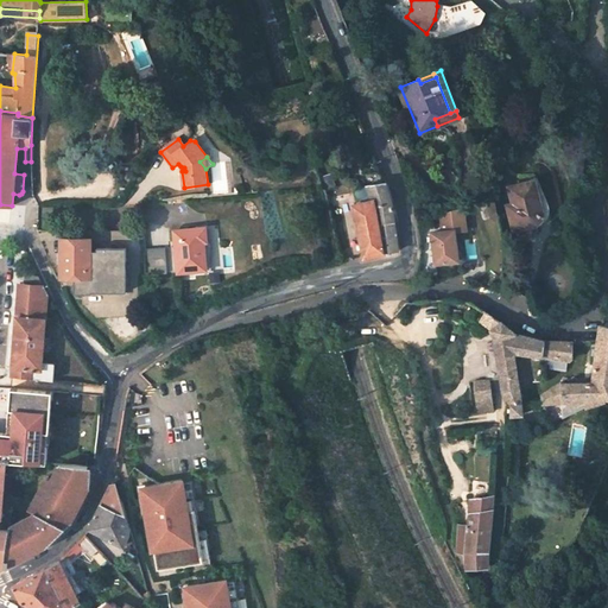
[(542,211),(534,181),(508,187),(513,204),(507,207),(513,230),(526,228),(525,222),(537,219),(539,217),(540,215),(542,211)]
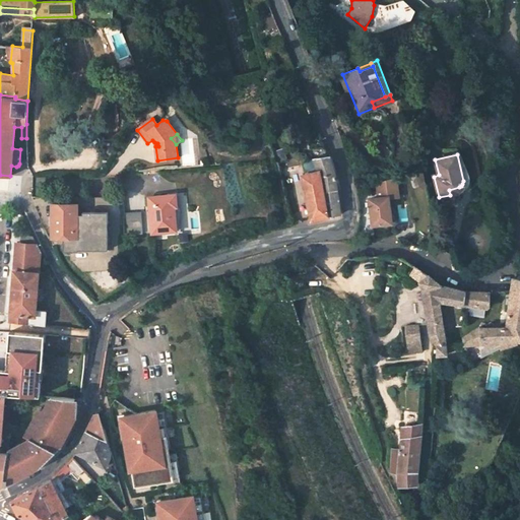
[(319,172),(303,176),(312,219),(327,215),(340,213),(334,168),(329,156),(314,158),(319,172)]
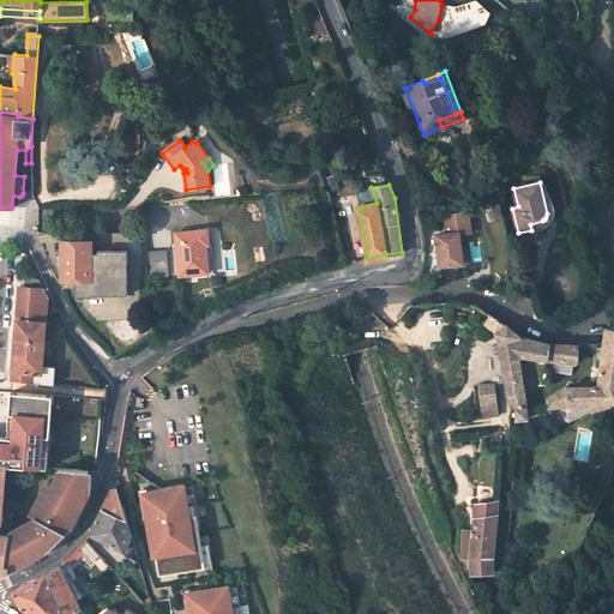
[(483,205),(487,223),(503,218),(499,202),(483,205)]
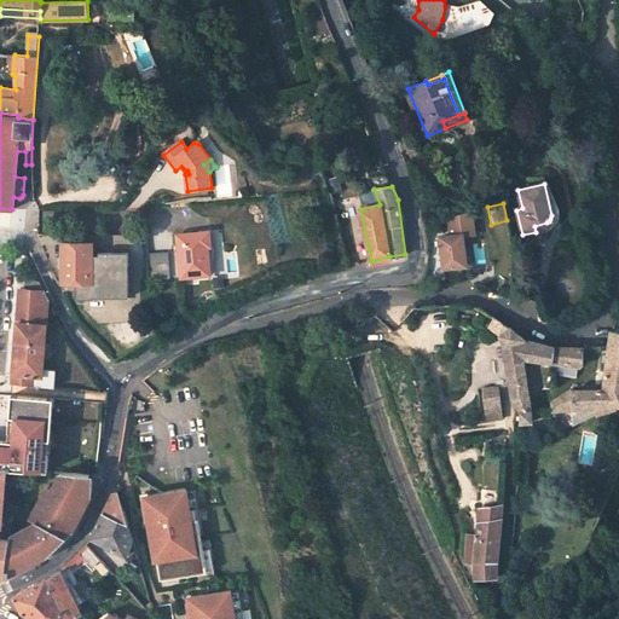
[(447,218),(450,236),(462,237),(474,236),(472,212),(447,218)]
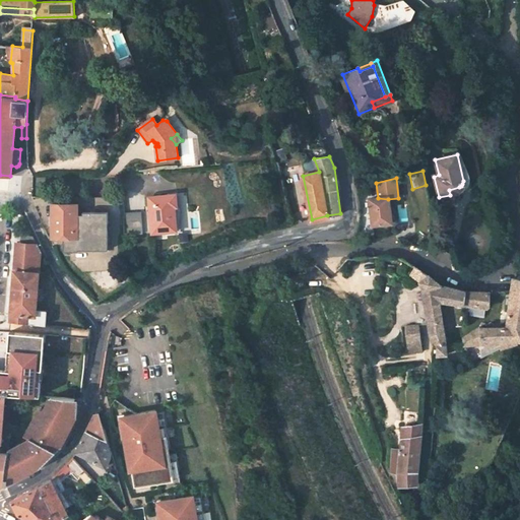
[(154,208),(150,209),(152,233),(176,231),(174,207),(177,207),(176,195),(153,196),(154,208)]
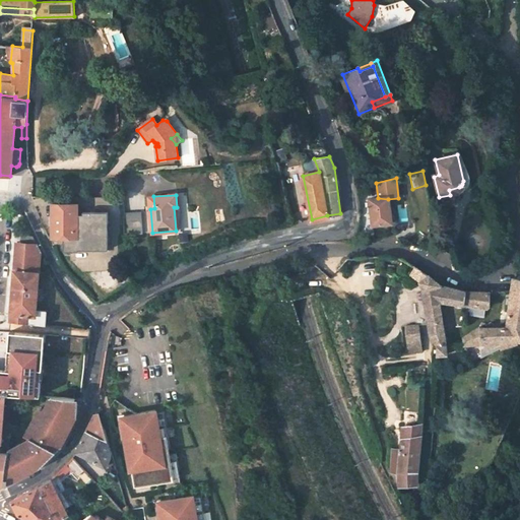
[(77,204),(65,204),(65,196),(53,196),(53,204),(52,204),(52,237),(64,238),(77,238),(77,217),(77,214),(77,204)]
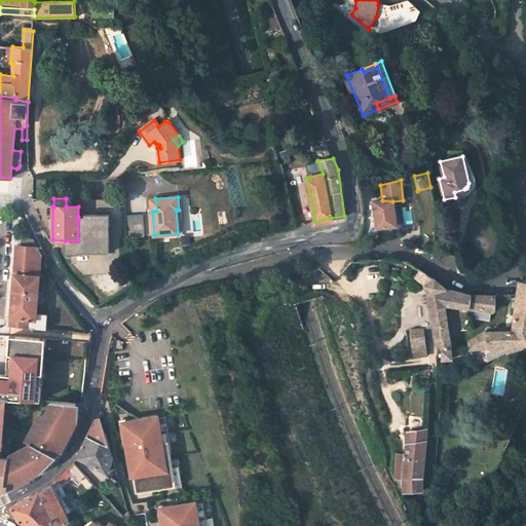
[(382,200),(372,201),(375,229),(396,226),(392,201),(382,200)]
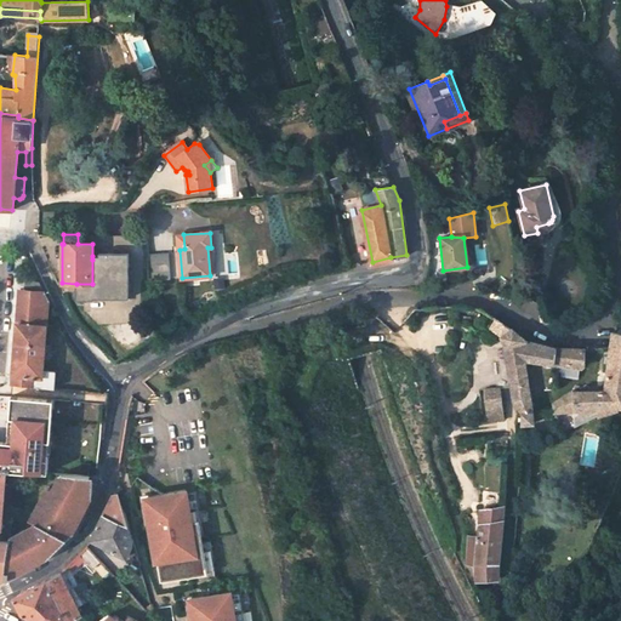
[(129,298),(129,254),(98,254),(98,256),(92,256),(92,260),(92,284),(77,284),(75,301),(92,301),(92,298),(129,298)]
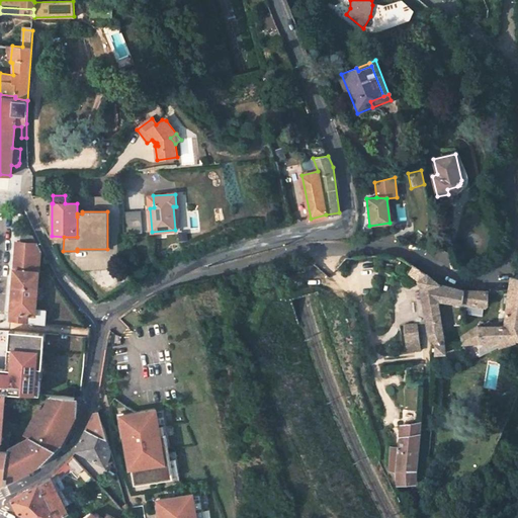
[(21,235),(21,242),(36,243),(33,236),(21,235)]
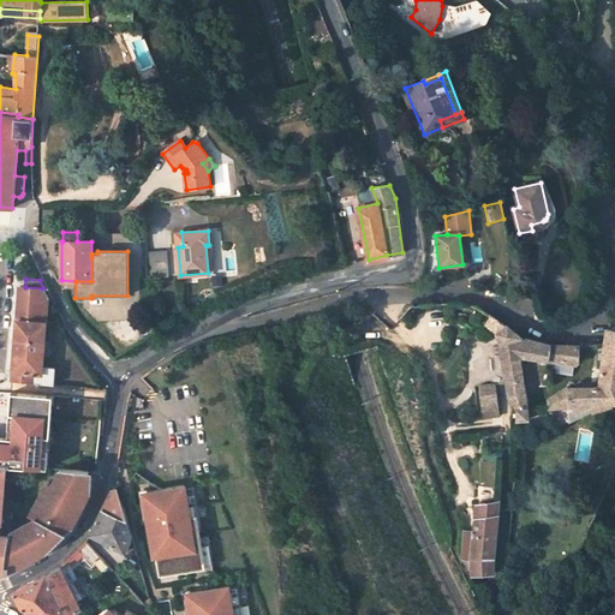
[(54,369),(43,368),(48,298),(43,288),(25,287),(19,287),(13,362),(12,378),(54,383),(54,369)]
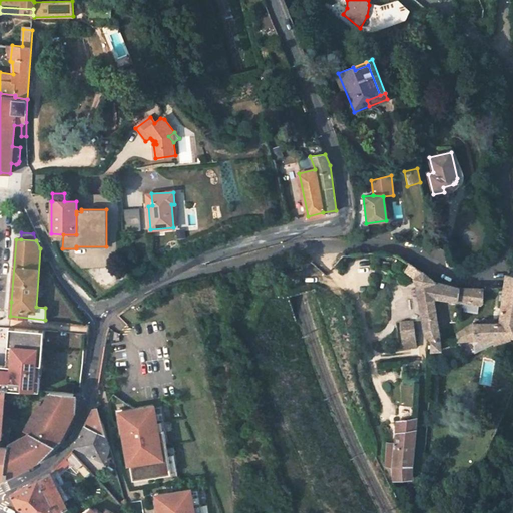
[(434,281),(423,272),(413,279),(417,286),(416,286),(424,333),(439,327),(434,298),(457,301),(459,287),(434,281)]
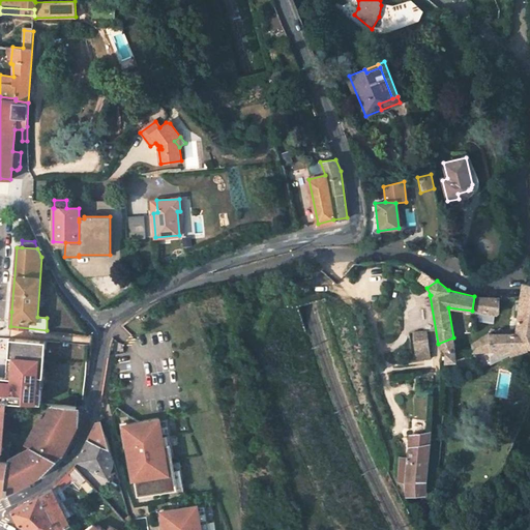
[(529,283),(525,282),(521,296),(518,328),(525,328),(527,331),(529,331),(529,283)]
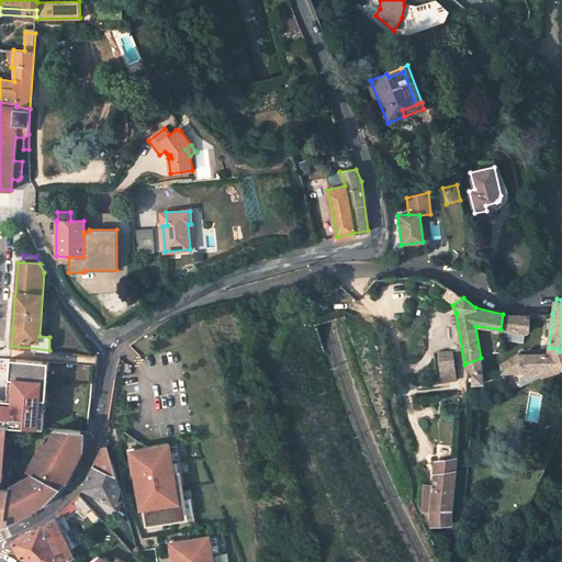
[(501,329),(527,332),(530,315),(503,314),(501,329)]
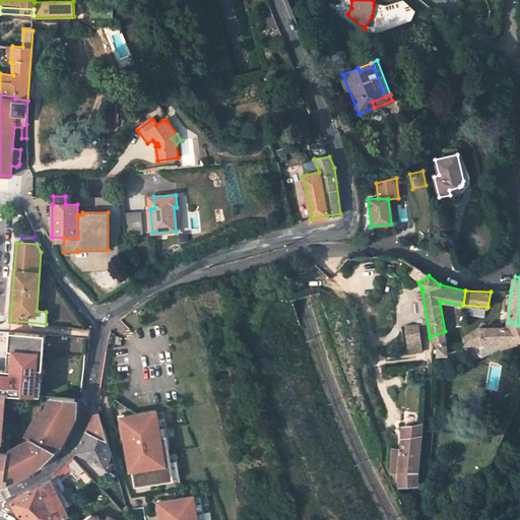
[(507,326),(480,327),(481,343),(501,342),(501,348),(519,342),(519,325),(517,325),(515,322),(508,322),(507,326)]
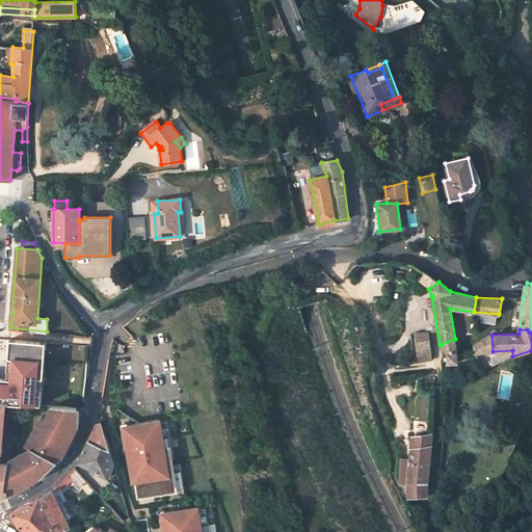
[(427,331),(415,334),(417,351),(429,349),(427,331)]
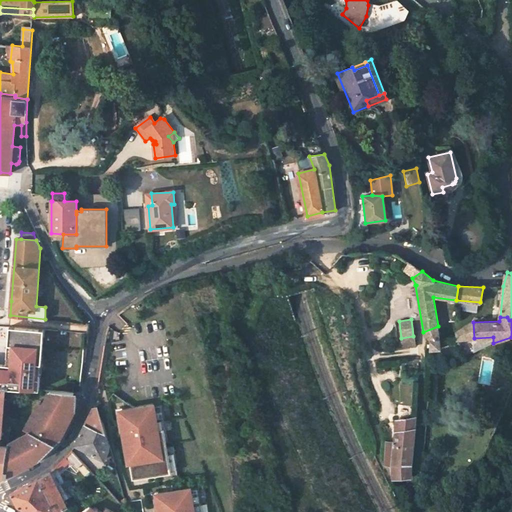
[(43,337),(44,329),(39,329),(9,326),(8,343),(6,364),(0,363),(0,386),(16,388),(40,389),(41,374),(41,363),(43,337)]
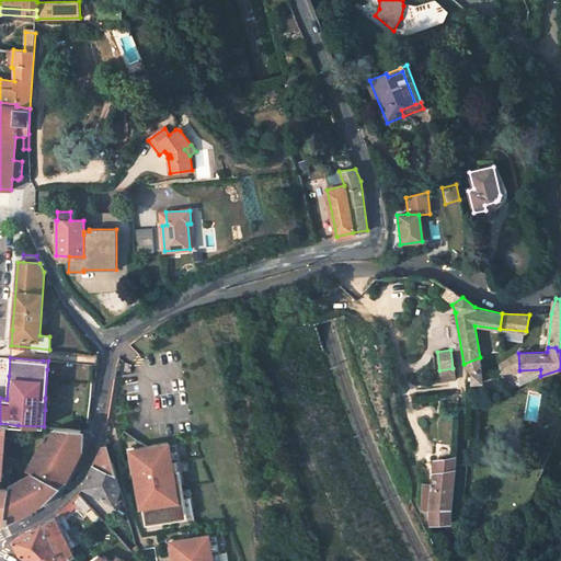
[(482,371),(480,357),(464,364),(471,373),(482,371)]
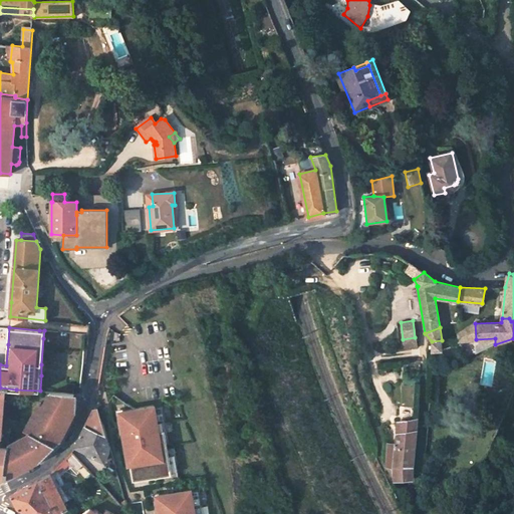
[(460,333),(460,339),(470,339),(469,327),(460,333)]
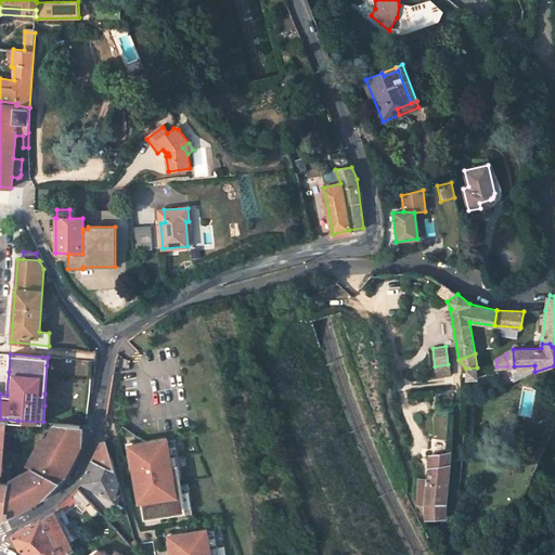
[(450,375),(448,364),(435,366),(436,376),(450,375)]
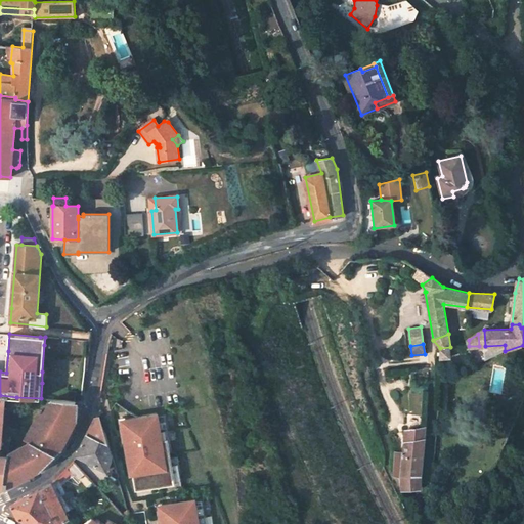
[(450,347),(440,348),(440,358),(451,357),(450,347)]
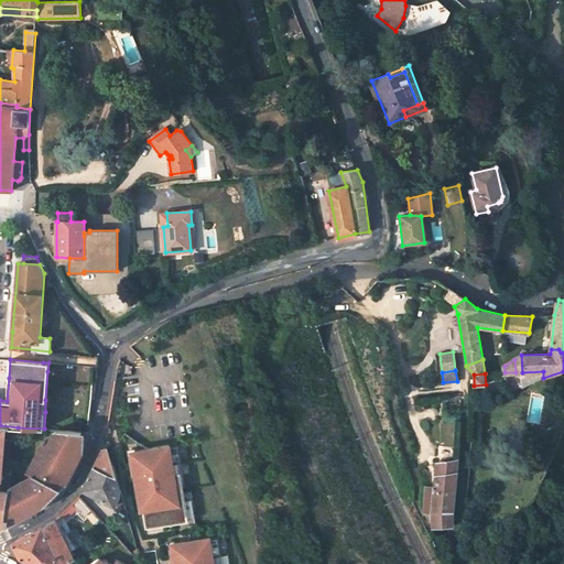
[(458,412),(443,412),(442,422),(458,422),(458,412)]
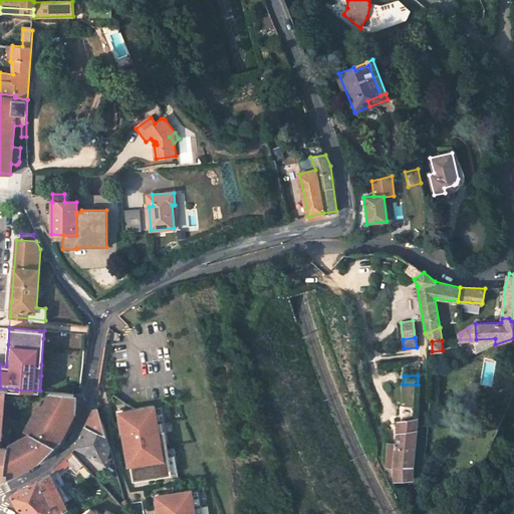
[(10,444),(16,390),(0,388),(0,477),(6,478),(10,444)]
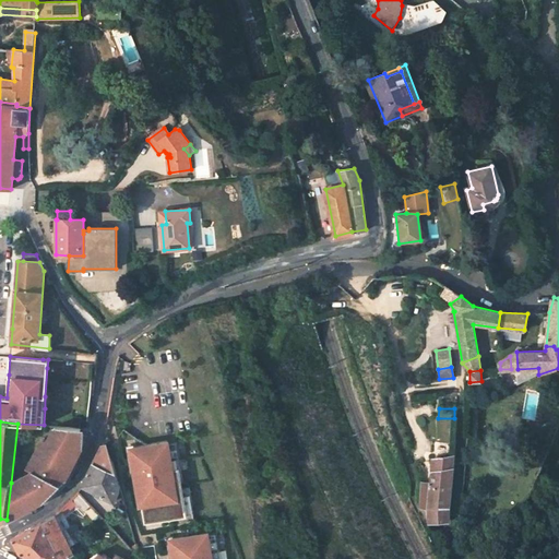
[(82,428),(61,427),(52,440),(50,439),(45,445),(44,444),(33,462),(67,477),(78,458),(82,450),(83,447),(78,444),(81,440),(82,428)]
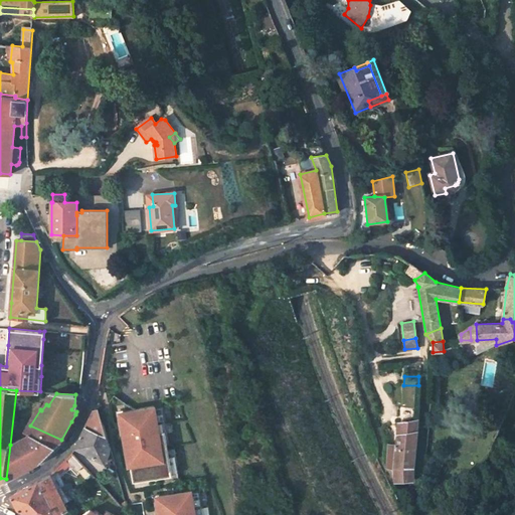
[(172,478),(178,477),(176,462),(169,463),(169,459),(165,435),(167,435),(162,409),(156,410),(155,408),(120,414),(122,427),(125,427),(126,432),(123,432),(127,459),(132,459),(133,468),(132,469),(134,484),(172,478)]
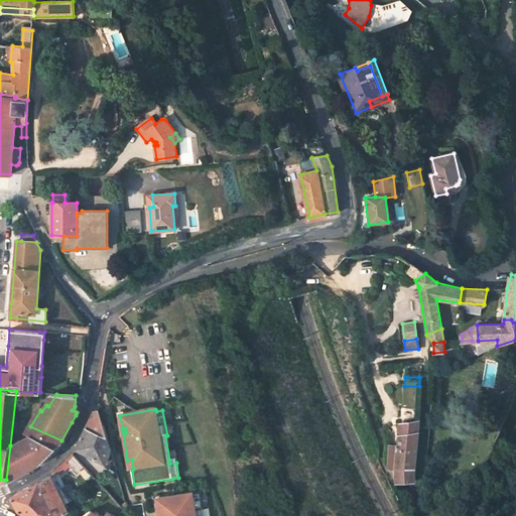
[(94,458),(105,463),(110,452),(99,410),(94,411),(76,447),(81,449),(79,453),(93,460),(94,458)]
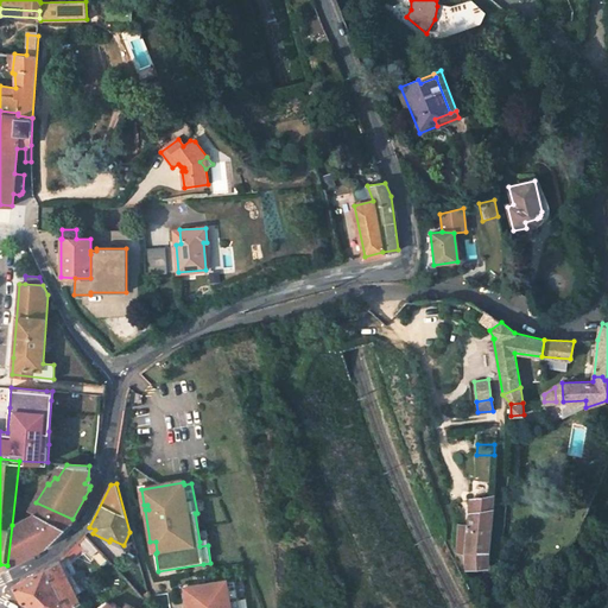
[(486,555),(493,495),(470,499),(467,524),(457,524),(456,552),(464,555),(466,570),(487,568),(486,555)]
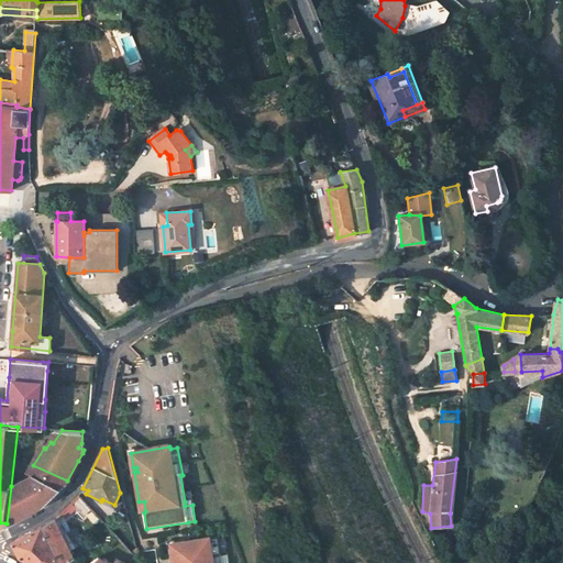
[(56,490),(67,481),(33,465),(31,468),(37,475),(32,477),(34,483),(28,487),(23,481),(11,486),(7,523),(42,504),(56,490)]
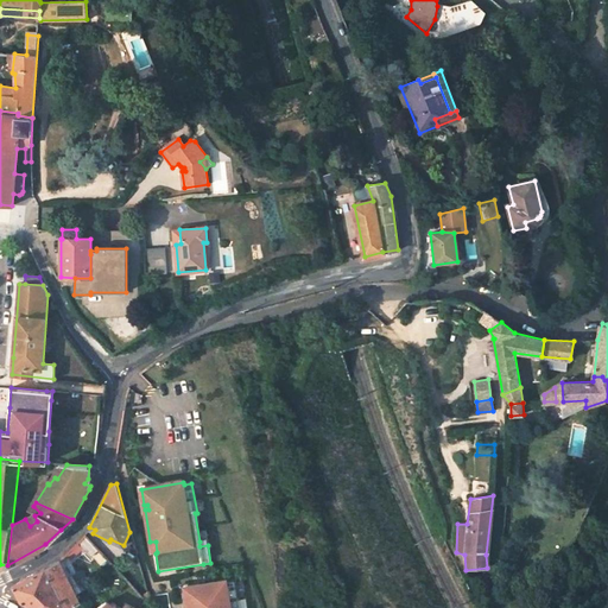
[(86,551),(90,556),(99,549),(86,534),(77,543),(86,551)]
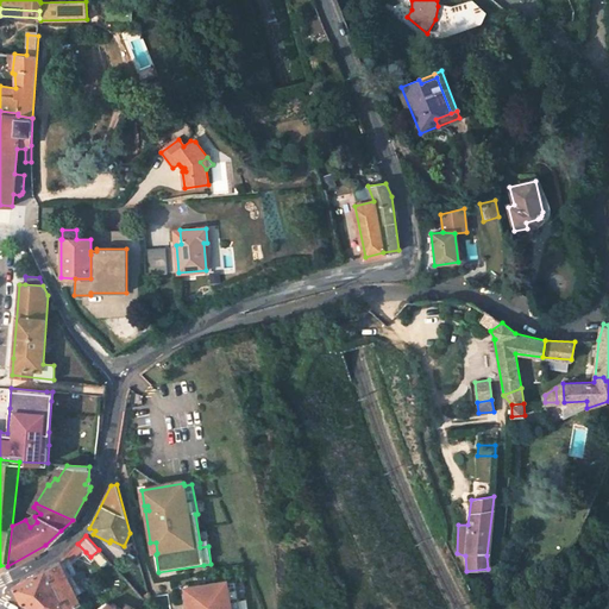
[(71,550),(79,558),(86,552),(77,544),(71,550)]
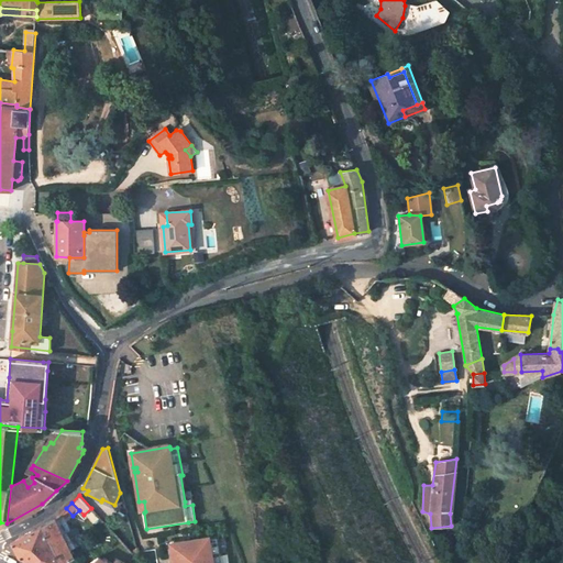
[(31,562),(32,562),(63,562),(74,559),(69,550),(63,534),(55,519),(12,541),(19,556),(31,562)]
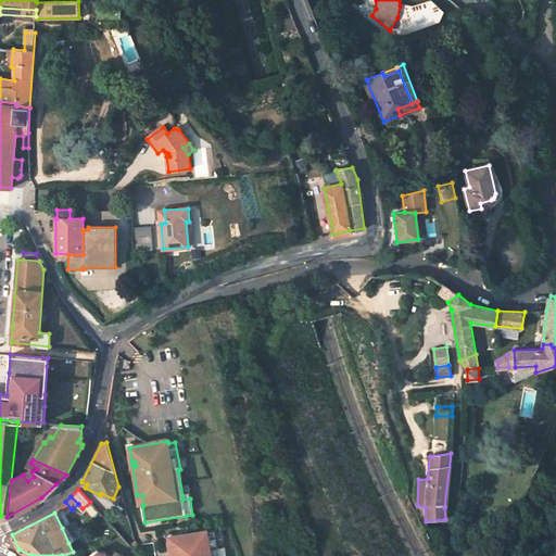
[(68,543),(83,534),(75,521),(62,528),(68,543)]
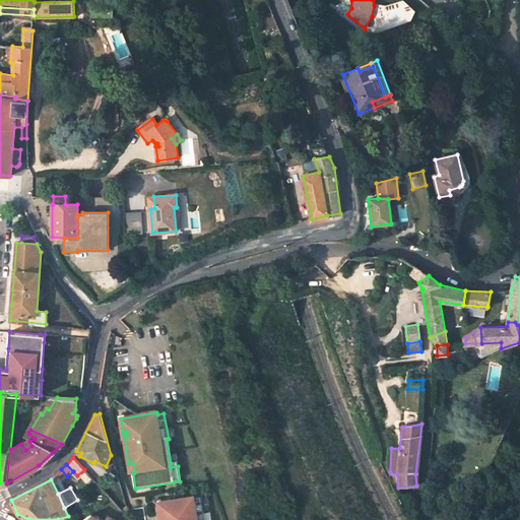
[(204,519),(201,498),(194,499),(194,497),(157,504),(160,516),(165,515),(165,519),(204,519)]
